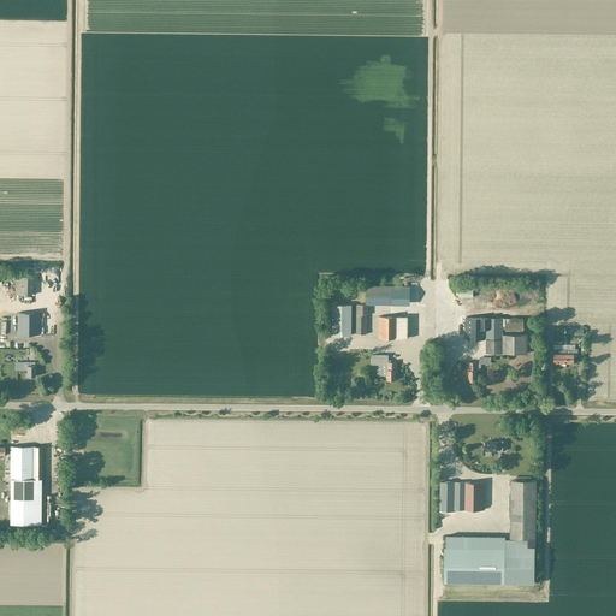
[(33,295),(33,277),(15,277),(15,295),(33,295)]
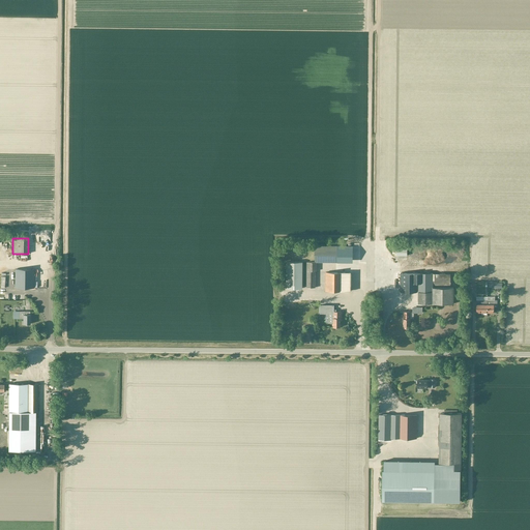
[(336,263),(337,246),(315,246),(315,263),(336,263)]
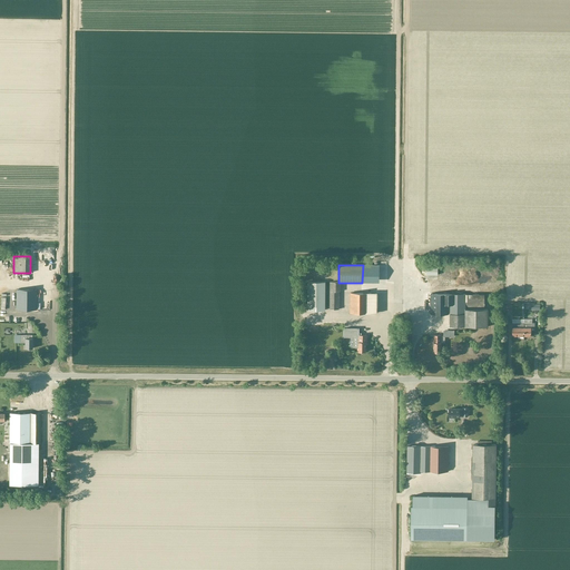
[(325,283),(308,283),(307,311),(324,311),(325,283)]
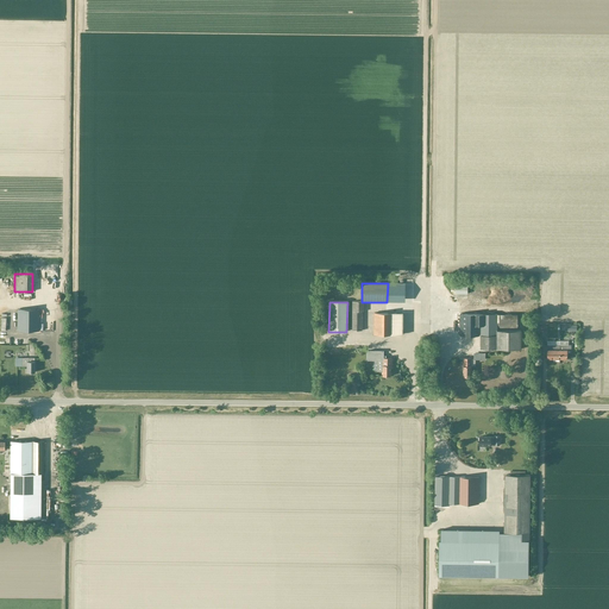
[(352,302),(352,331),(362,331),(362,312),(363,312),(363,302),(352,302)]
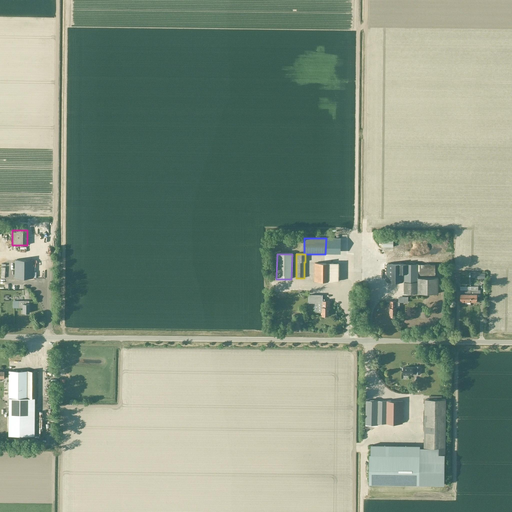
[(15,260),(14,278),(32,278),(32,261),(15,260)]
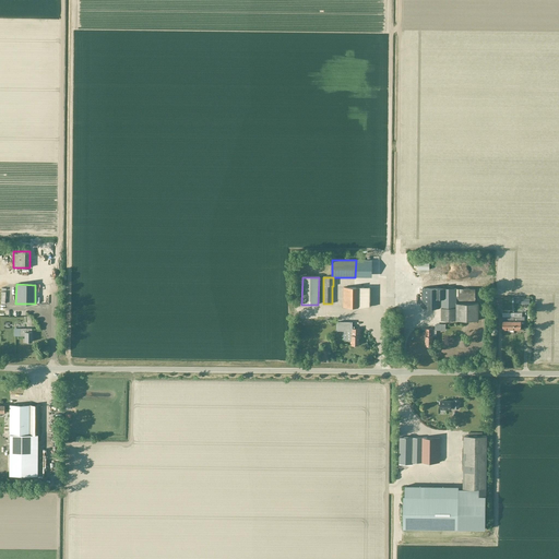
[(369,307),(369,288),(343,287),(343,307),(369,307)]
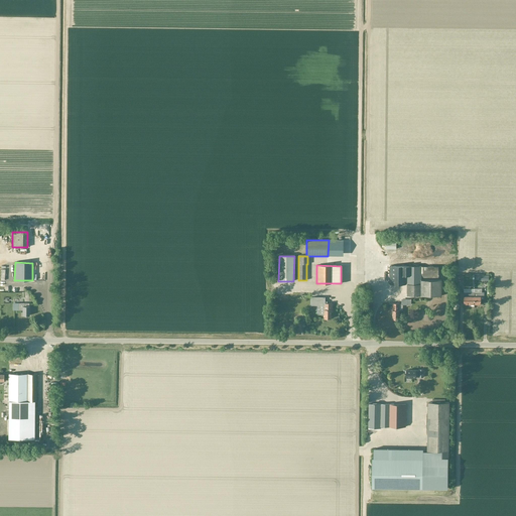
[(438,267),(421,267),(390,266),(389,284),(407,284),(407,295),(441,296),(441,280),(421,280),(421,278),(438,278),(438,267)]
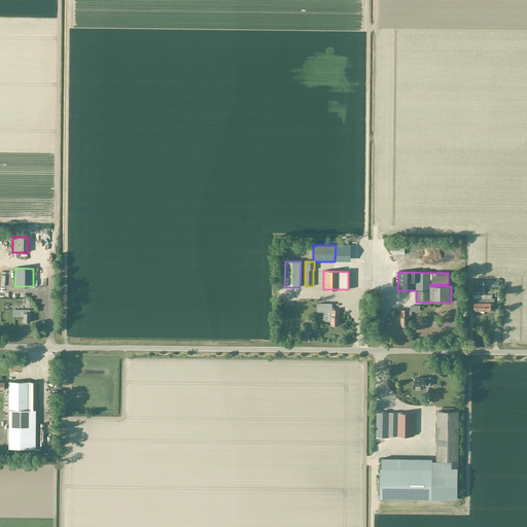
[(485,311),(491,311),(491,306),(494,306),(494,299),(485,299),(485,300),(485,311)]
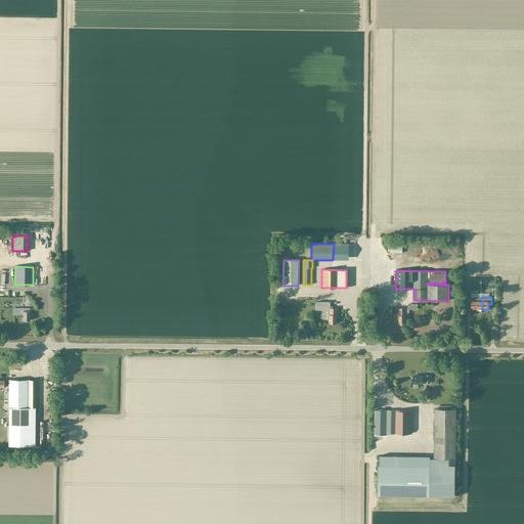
[(482,309),(482,298),(471,298),(468,298),(468,306),(471,306),(471,309),(482,309)]
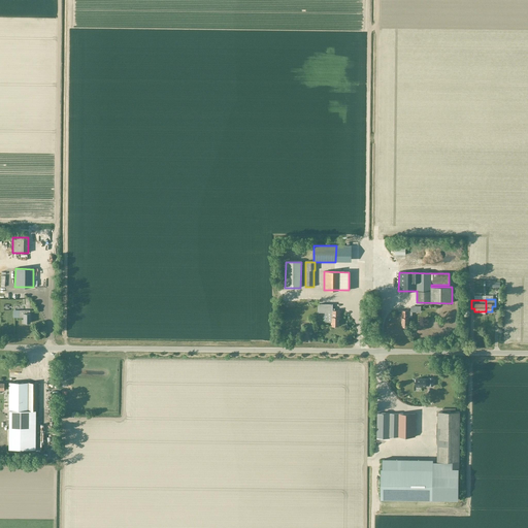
[(30,310),(25,310),(19,310),(19,318),(23,318),(23,323),(30,323),(30,314),(30,310)]
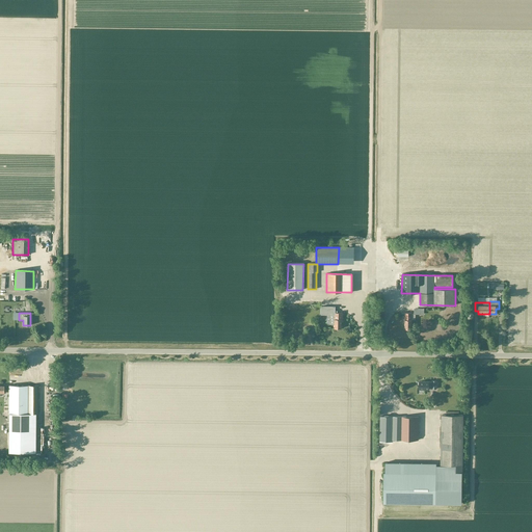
[(428,389),(431,389),(436,390),(436,381),(432,380),(432,382),(428,382),(419,382),(419,389),(428,390),(428,389)]
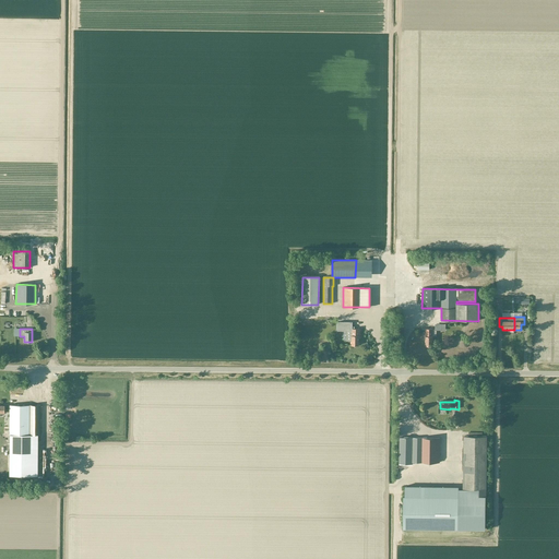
[(28,433),(28,405),(9,405),(9,406),(3,406),(3,405),(0,405),(0,413),(3,413),(3,412),(9,412),(9,433),(28,433)]
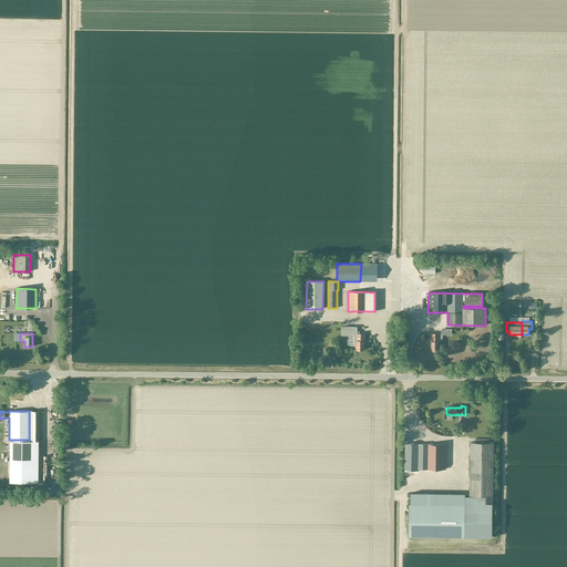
[(29,411),(29,440),(29,441),(40,441),(40,411),(29,411)]
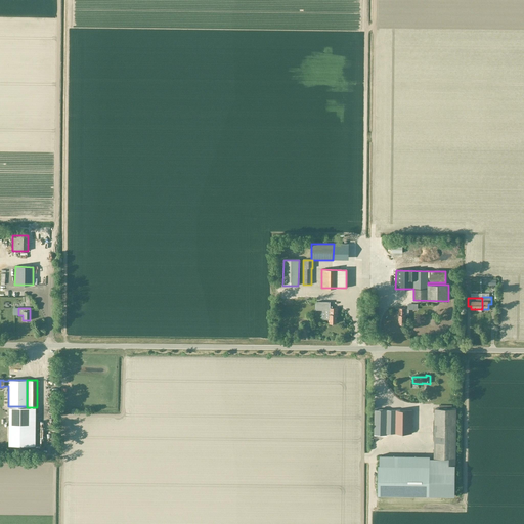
[(31,446),(31,407),(27,407),(27,406),(8,406),(8,446),(31,446)]
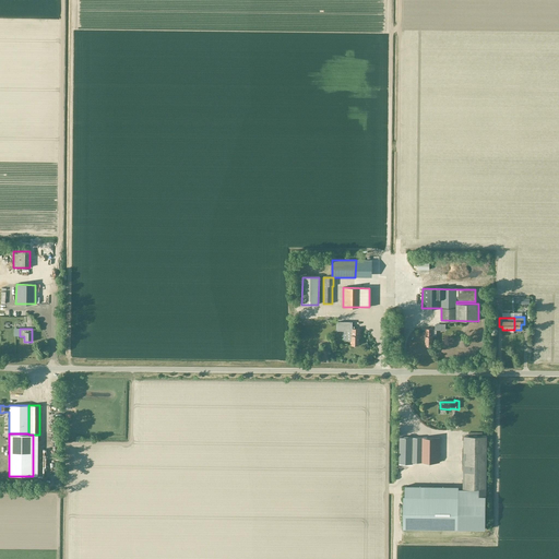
[(486,489),(486,437),(482,437),(483,433),(468,433),(468,437),(464,437),(463,488),(486,489)]
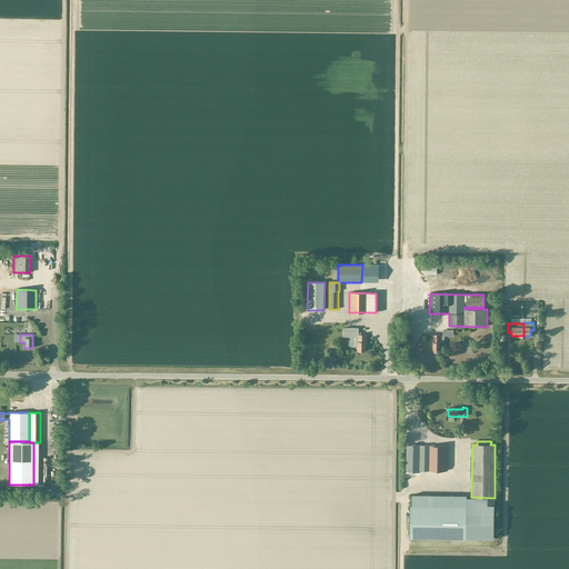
[(420,472),(420,470),(420,446),(407,446),(406,472),(420,472)]
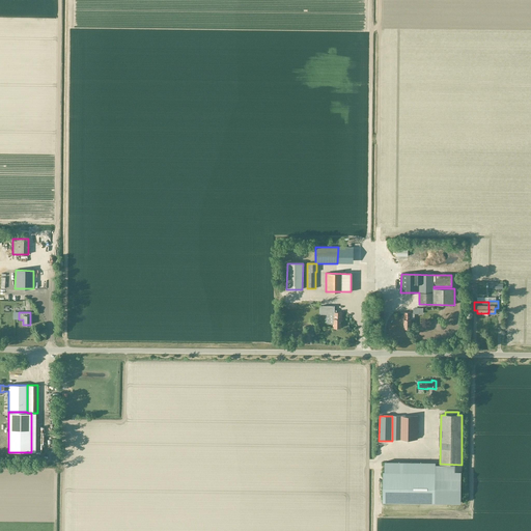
[(399,416),(399,439),(417,440),(418,416),(399,416)]
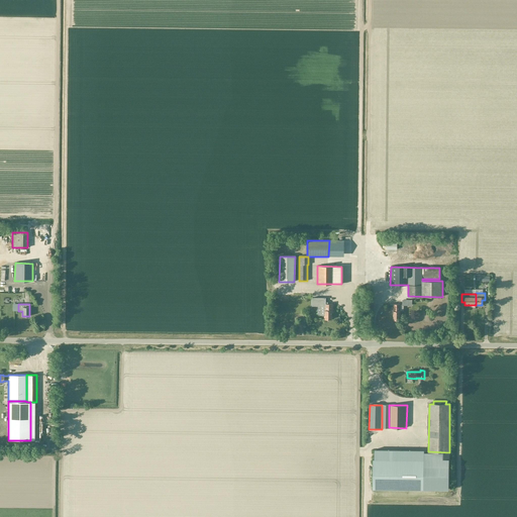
[(448,490),(449,452),(428,451),(424,451),(424,459),(423,489),(448,490)]
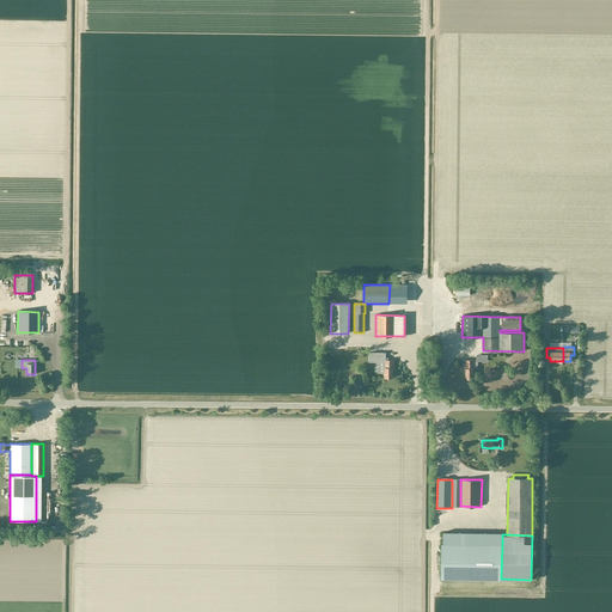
[(502,544),(444,543),(442,579),(501,579),(502,544)]
